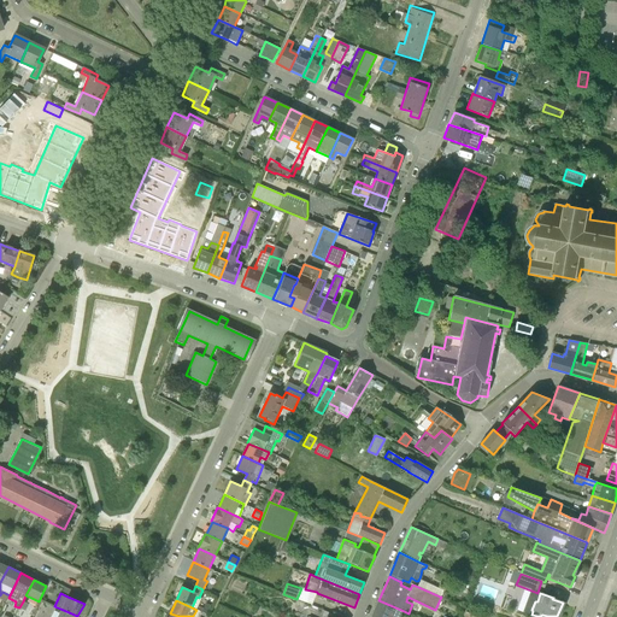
[(400,616),(404,611),(378,600),(370,616),(400,616)]
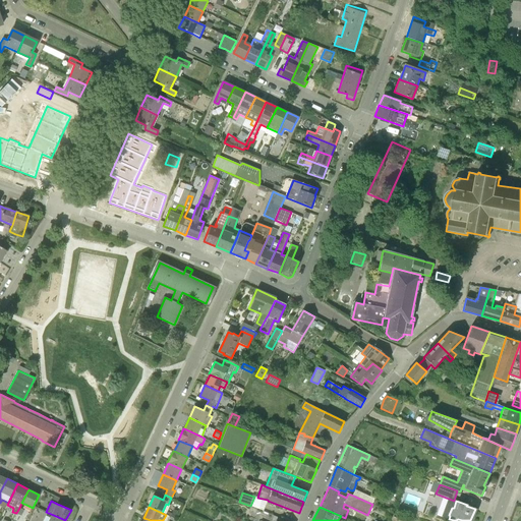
[(19,508),(16,513),(21,516),(24,510),(19,508)]
